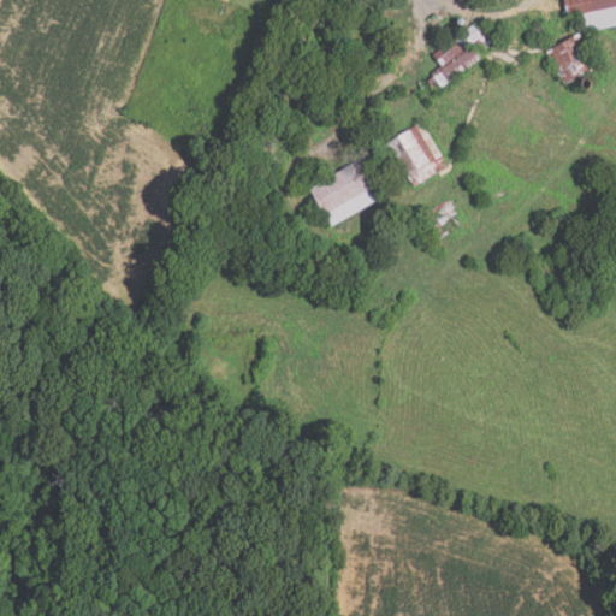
[(499,0),(479,11),(473,0),(499,0)]
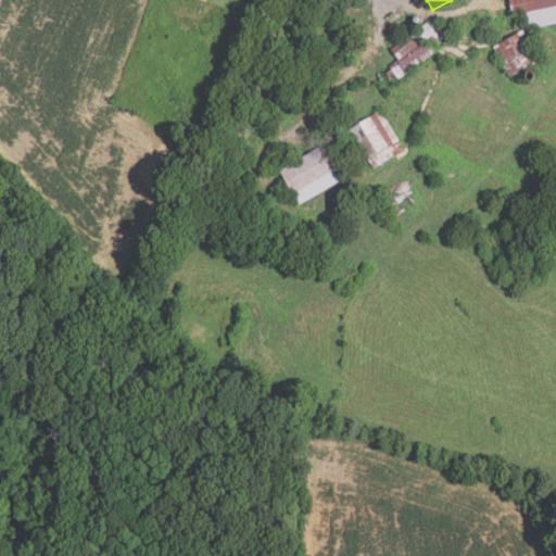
[(555,24),(533,29),(529,12),(516,15),(512,0),(555,0),(555,24)]
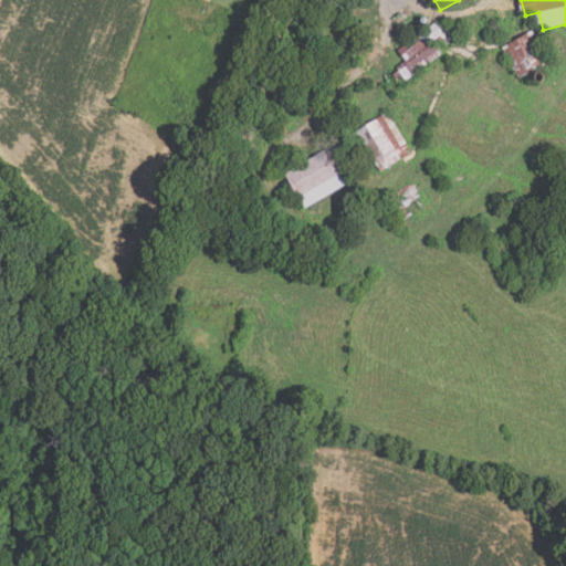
[(398,82),(392,75),(398,71),(397,69),(406,61),(397,50),(436,22),(443,32),(444,31),(454,45),(406,82),(404,77),(398,82)]
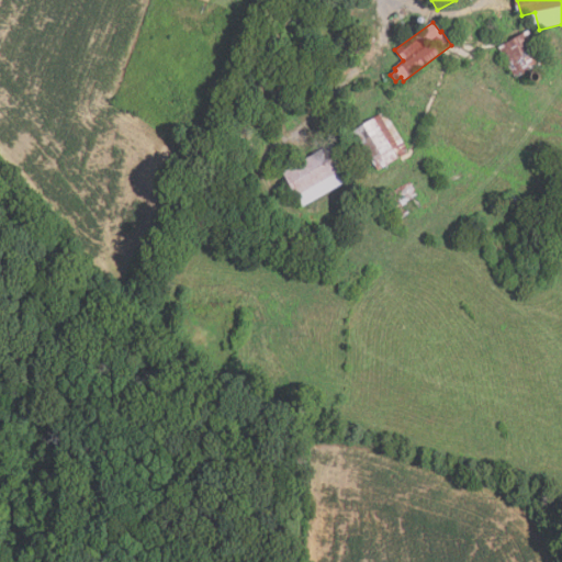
[(517,78),(499,47),(530,30),(548,62),(517,78)]
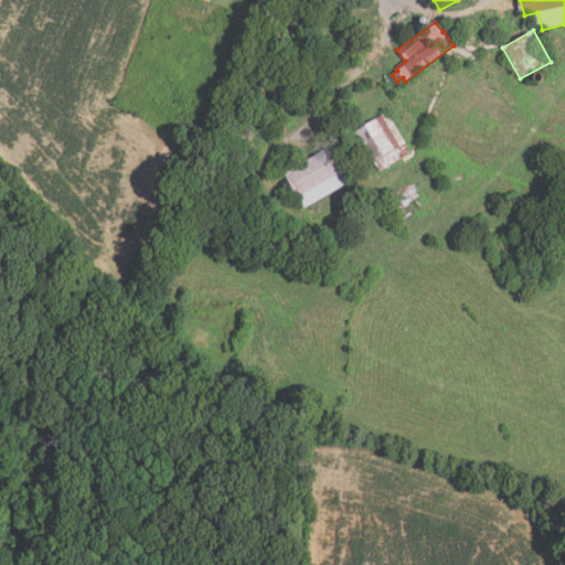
[(381,172),(373,161),(365,166),(348,136),(387,113),(412,153),(381,172)]
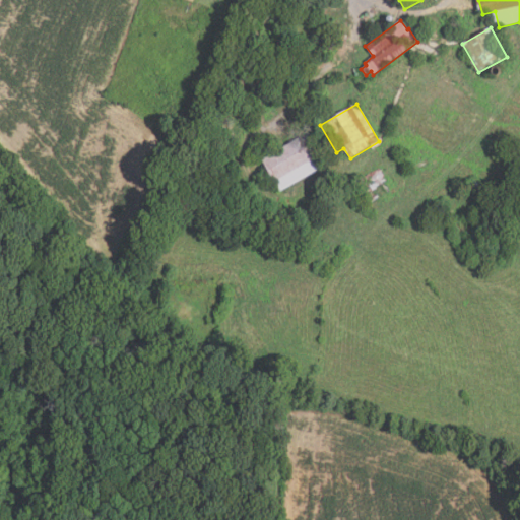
[(282,191),(264,158),(308,133),(326,166),(282,191)]
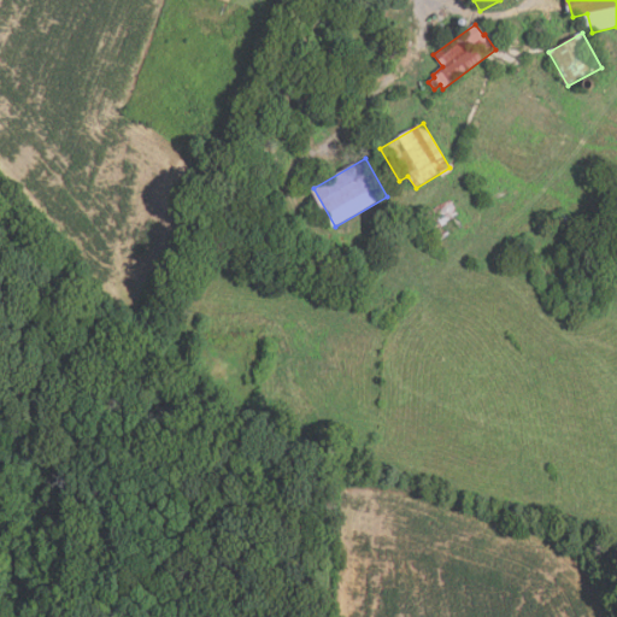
[(428,215),(436,240),(458,233),(450,207),(428,215)]
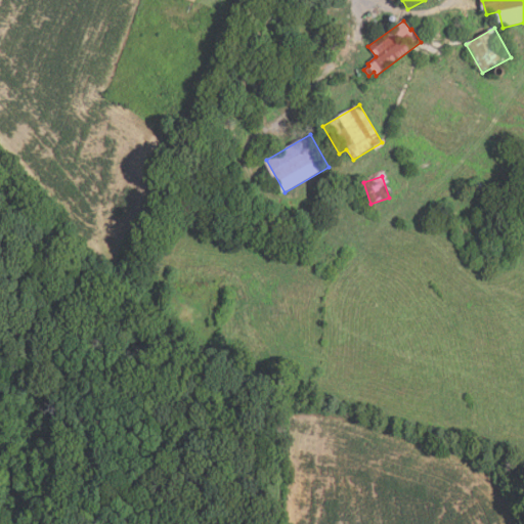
[(459,194),(457,189),(481,182),(483,187),(459,194)]
